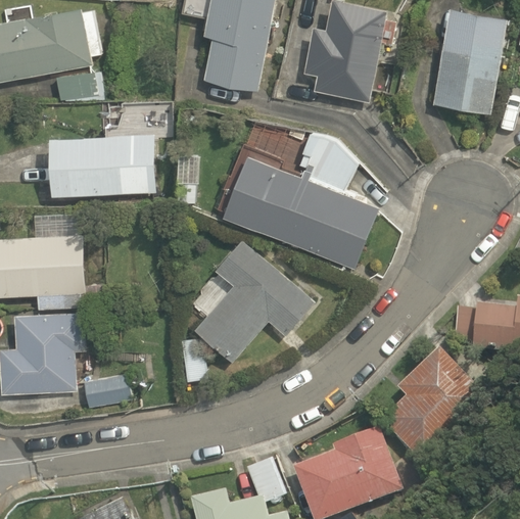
[(203,80),(256,92),(275,0),(210,0),(203,35),(213,37),(203,80)]
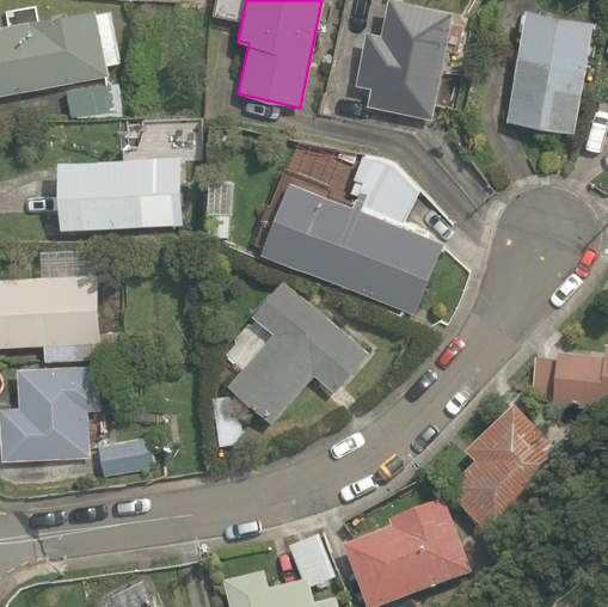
[(366,108),(431,122),(453,12),(401,0),(387,0),(381,34),(366,30),(355,86),(369,90),(366,108)]
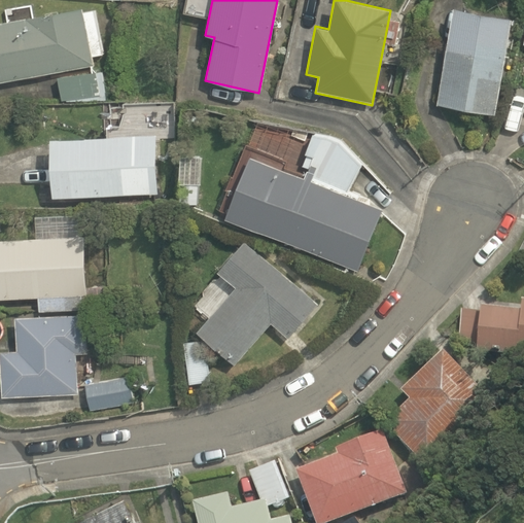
[(435,105),(494,117),(512,19),(453,7),(435,105)]
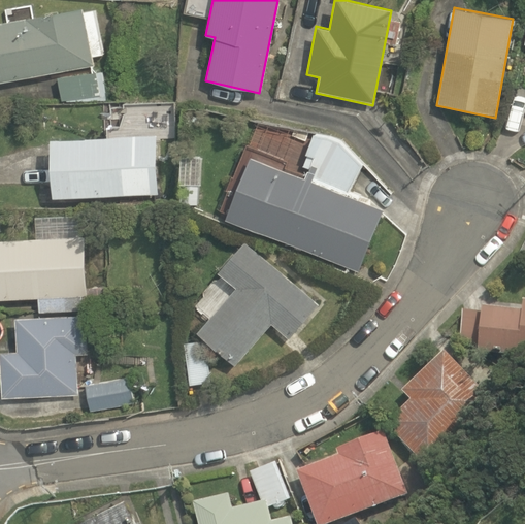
[(0,84),(94,68),(92,59),(102,58),(92,11),(83,13),(81,8),(0,22),(0,84)]
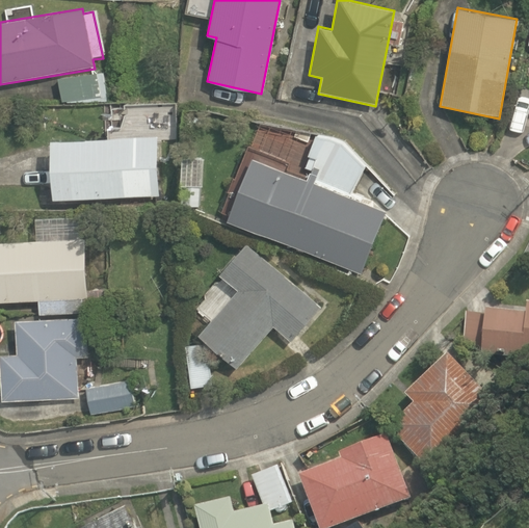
[(105,106),(102,76),(56,80),(60,105),(64,104),(64,106),(105,106)]
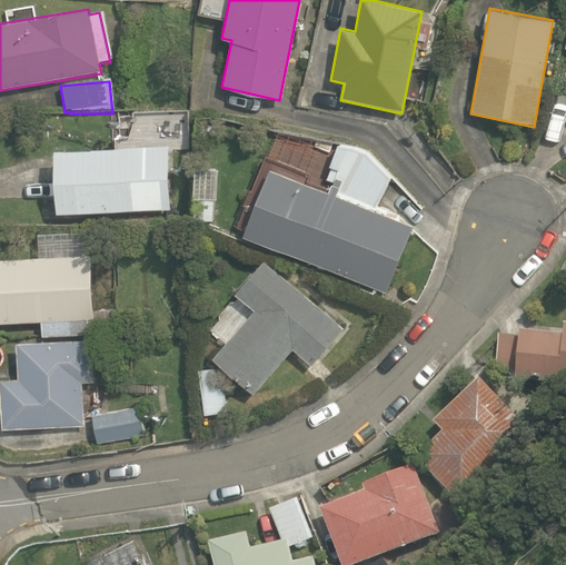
[(269,167),(242,235),(385,295),(413,227),(375,210),(389,179),(365,154),(355,149),(337,146),(328,168),(330,169),(326,181),(331,184),(327,191),(269,167)]
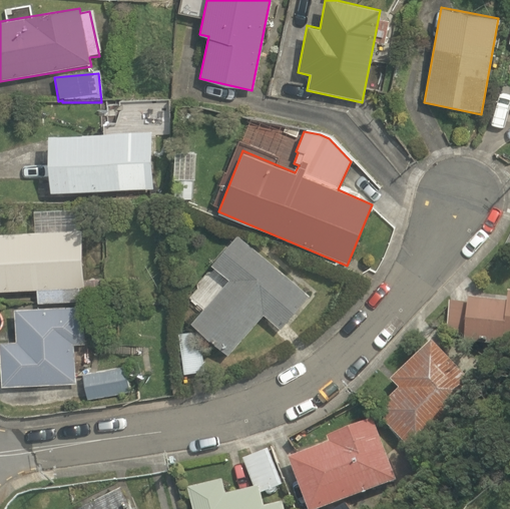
[(150,132),(49,134),(51,192),(152,190),(150,132)]
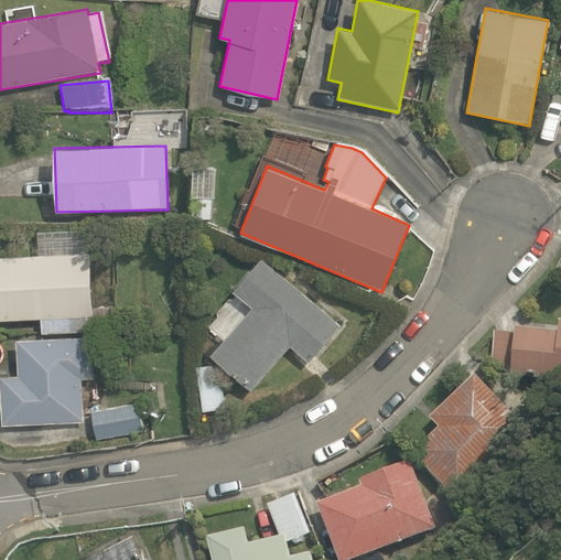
[(191,198),(214,200),(215,169),(192,168),(191,198)]
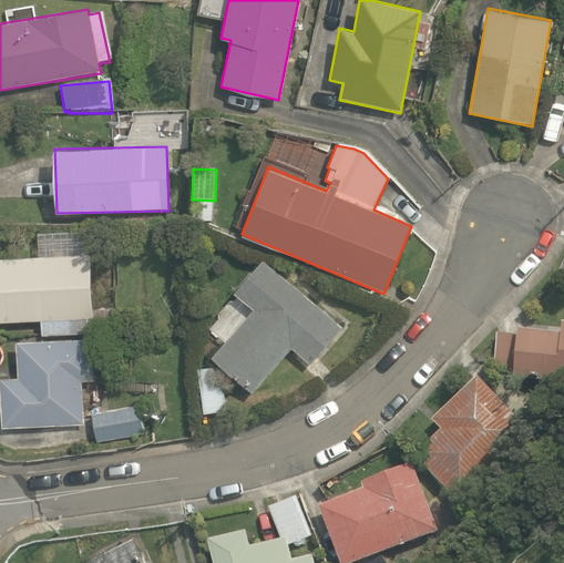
[(211,222),(212,203),(193,202),(192,221),(211,222)]
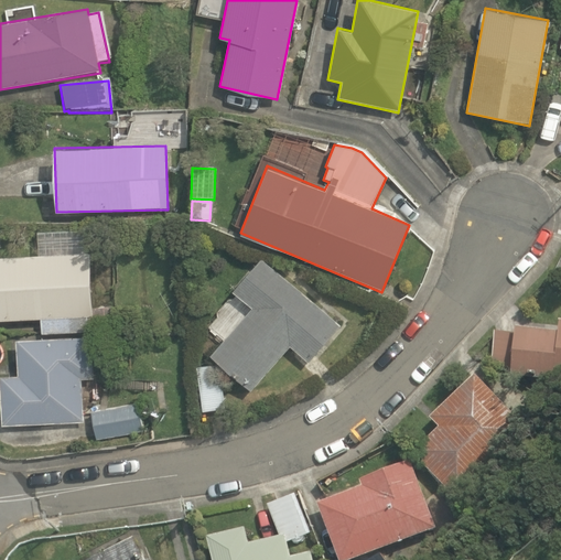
[(0,321),(40,320),(40,336),(85,334),(84,319),(93,319),(89,255),(83,255),(82,233),(35,234),(36,257),(0,258),(0,321)]
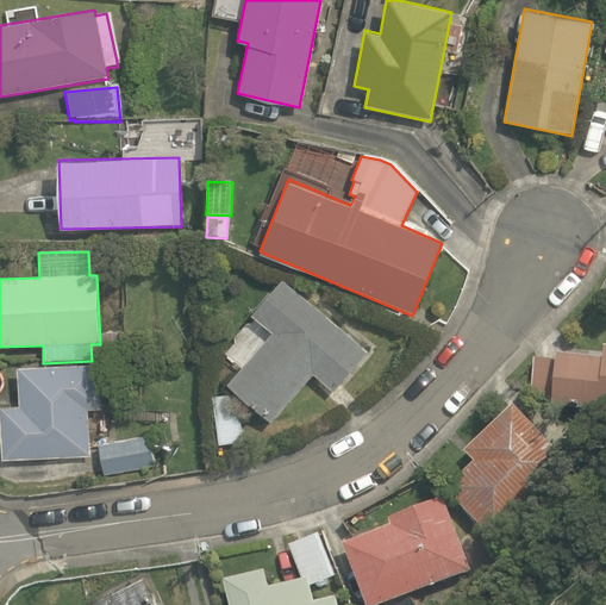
[(272,334),(225,385),(270,424),(312,376),(332,394),(368,353),(282,278),(250,315),(272,334)]
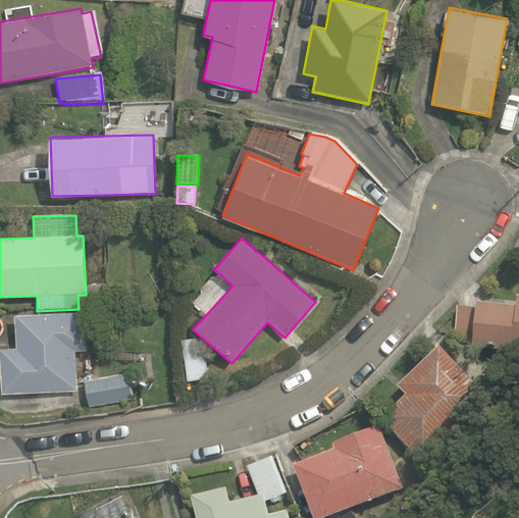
[(470,343),(469,352),(518,357),(518,300),(515,300),(514,310),(475,307),(475,312),(455,310),(452,341),(470,343)]
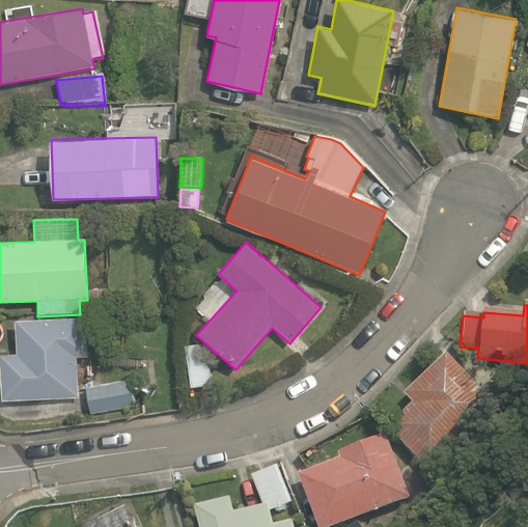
[(76,358),(83,358),(81,319),(15,322),(16,355),(0,356),(0,403),(78,399),(76,358)]
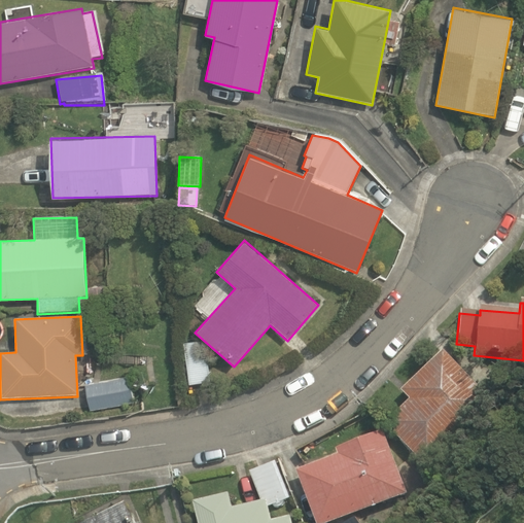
[(204,342),(182,345),(187,386),(209,383),(204,342)]
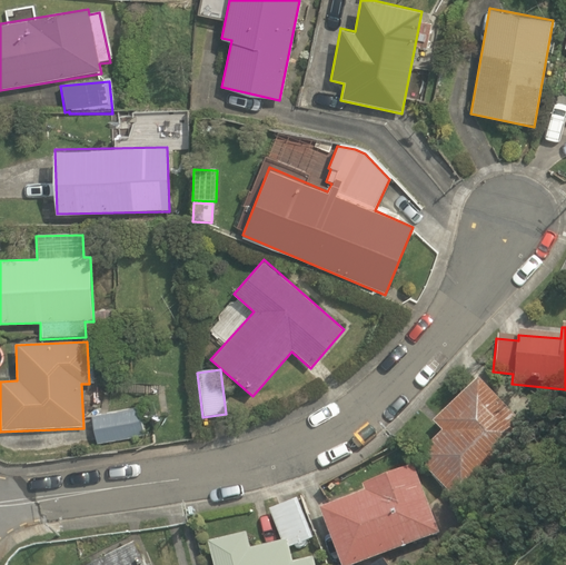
[(534,439),(478,382),(432,425),(442,435),(414,461),(462,511),(534,439)]
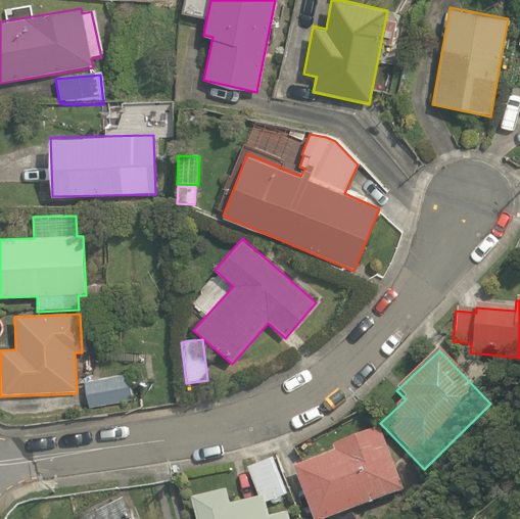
[(120,376),(83,383),(88,411),(125,404),(120,376)]
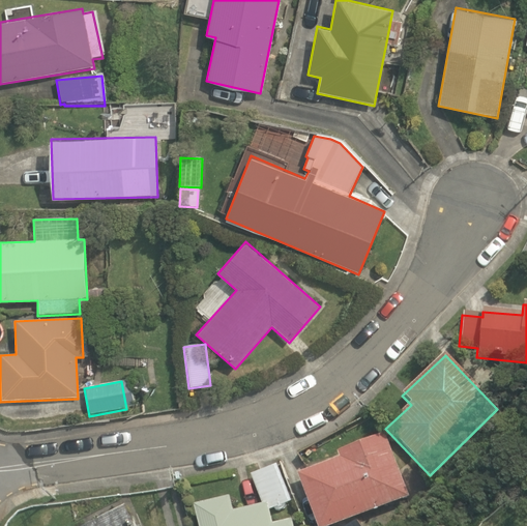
[(340,525),(408,500),(384,437),(337,455),(339,460),(296,476),(315,525),(340,525)]
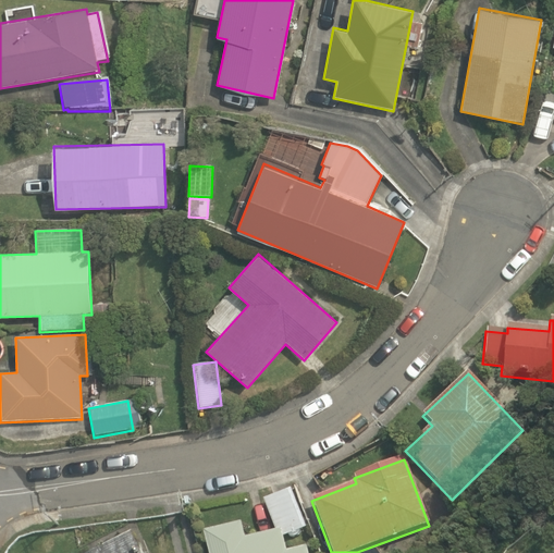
[(262,502),(279,541),(305,530),(290,492),(262,502)]
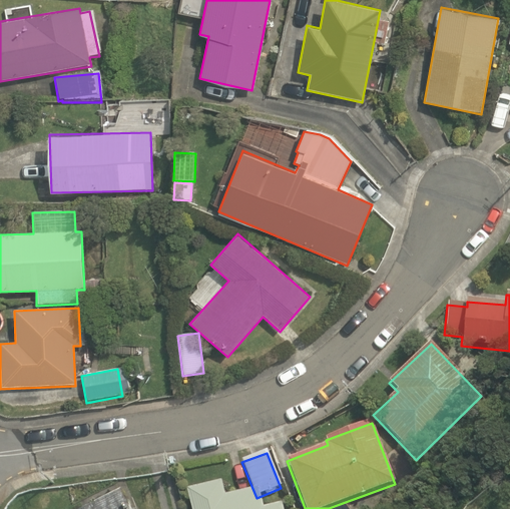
[(221,483),(186,491),(190,508),(282,508),(281,505),(270,508),(263,508),(258,490),(224,498),(221,483)]
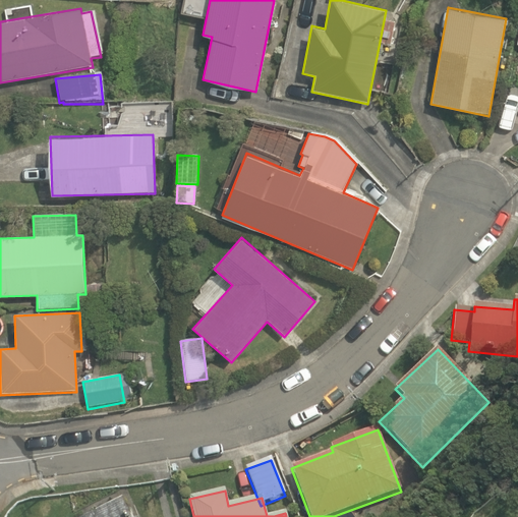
[(129,516),(121,501),(89,516),(129,516)]
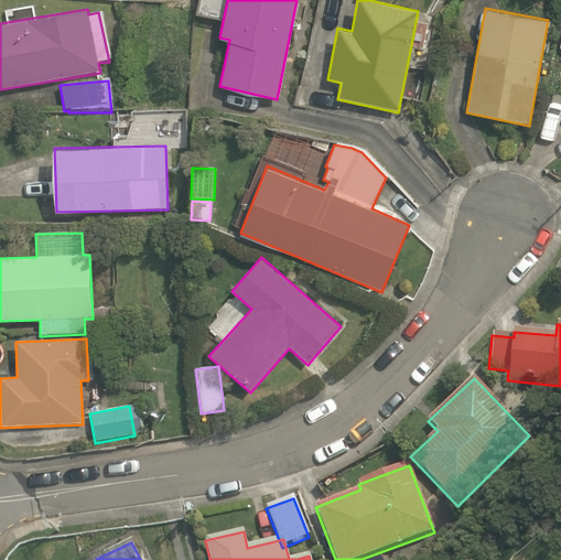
All buildings are outlined.
